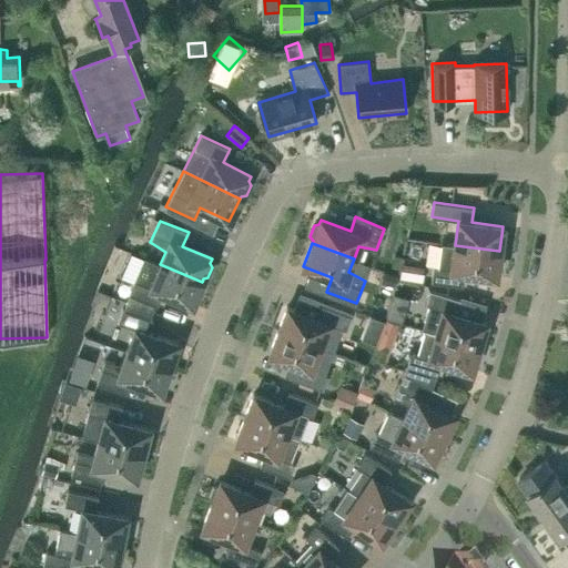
[(499,254),(499,251),(455,245),(442,243),(438,267),(433,267),(432,282),(463,286),(464,272),(496,276),(496,271),(500,269),(503,257),(499,254)]
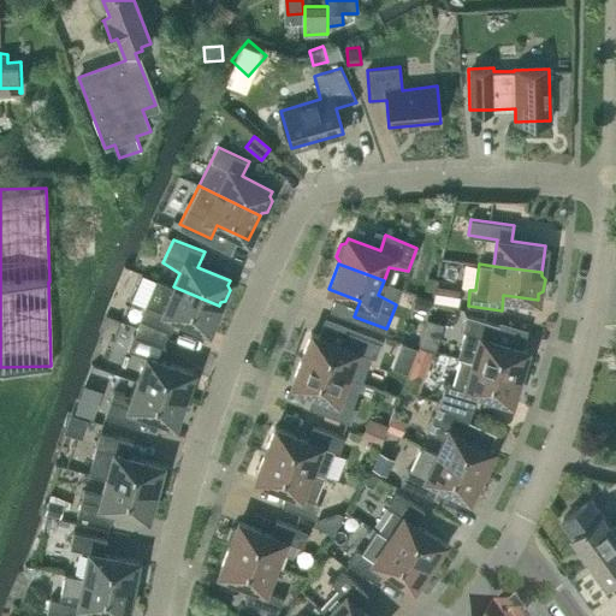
[(218,308),(219,306),(173,286),(173,288),(155,279),(146,303),(140,319),(136,326),(165,337),(167,331),(171,331),(177,317),(208,331),(211,325),(215,324),(220,313),(218,308)]
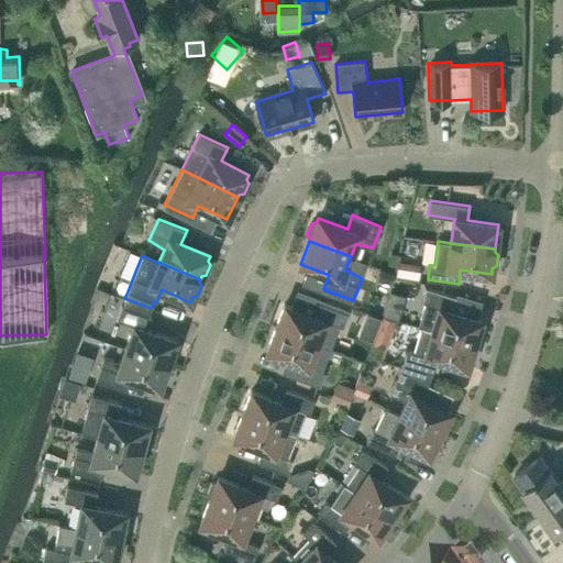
[(431,331),(474,343),(482,319),(455,311),(460,298),(426,287),(421,301),(423,302),(417,327),(420,328),(431,331)]
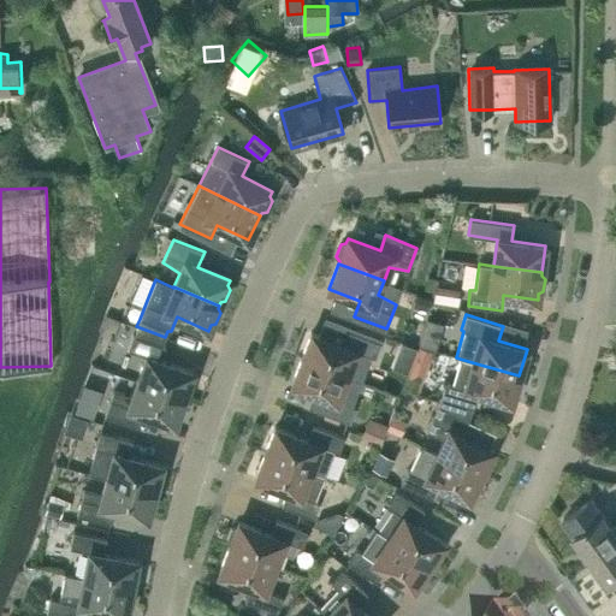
[(137,381),(183,397),(193,372),(160,360),(166,345),(163,344),(165,337),(136,326),(128,349),(147,356),(137,381)]
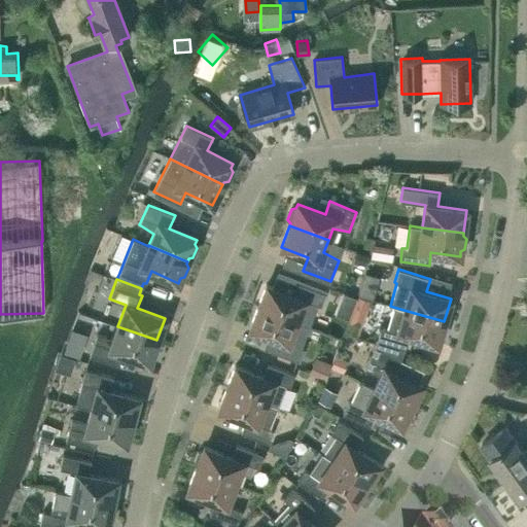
[(258,307),(309,326),(317,305),(321,306),(325,293),(299,282),(293,295),(267,284),(258,307)]
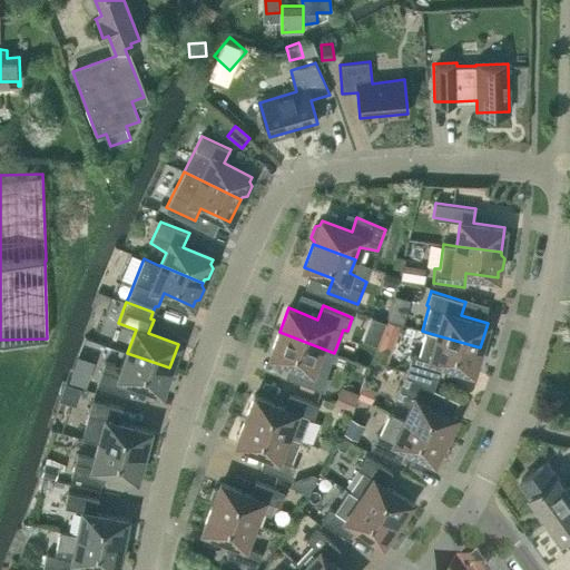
[(371,316),(366,327),(382,334),(385,323),(371,316)]
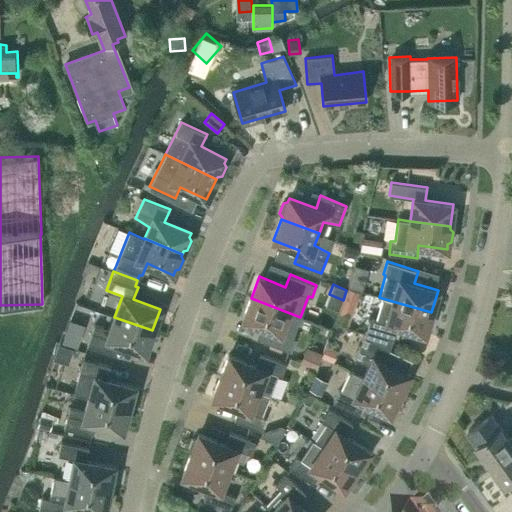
[(292,337),(300,317),(251,298),(242,319),(269,329),(264,341),(291,351),(296,339),(292,337)]
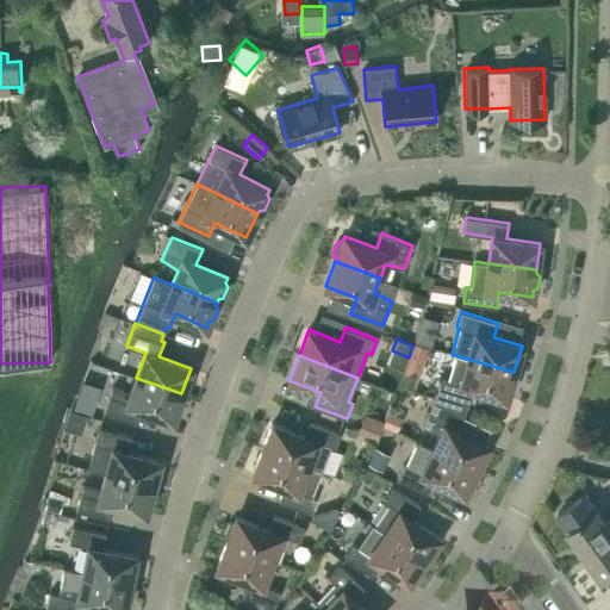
[(410,355),(400,384),(412,388),(423,360),(410,355)]
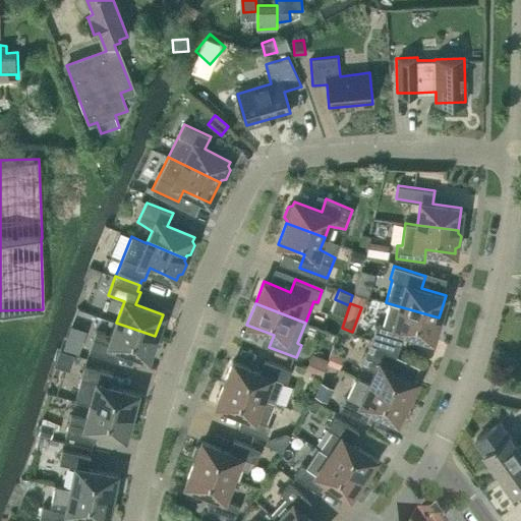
[(371,340),(399,350),(401,344),(405,332),(432,340),(439,317),(399,306),(389,303),(383,325),(378,323),(373,336),(371,340)]
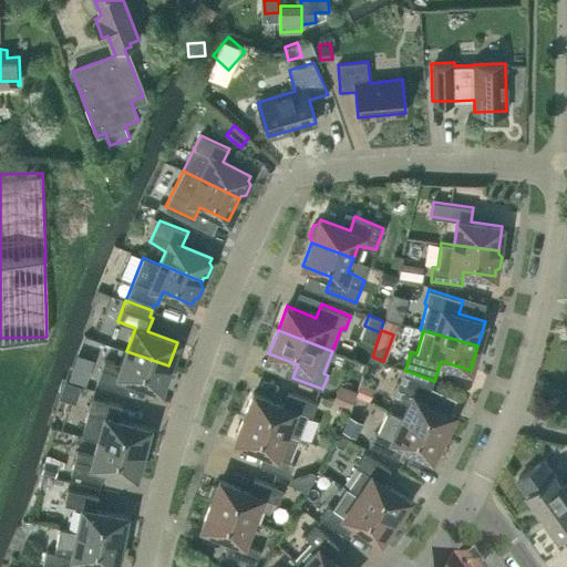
[(131,379),(161,389),(168,366),(126,351),(122,363),(104,360),(96,382),(126,393),(131,379)]
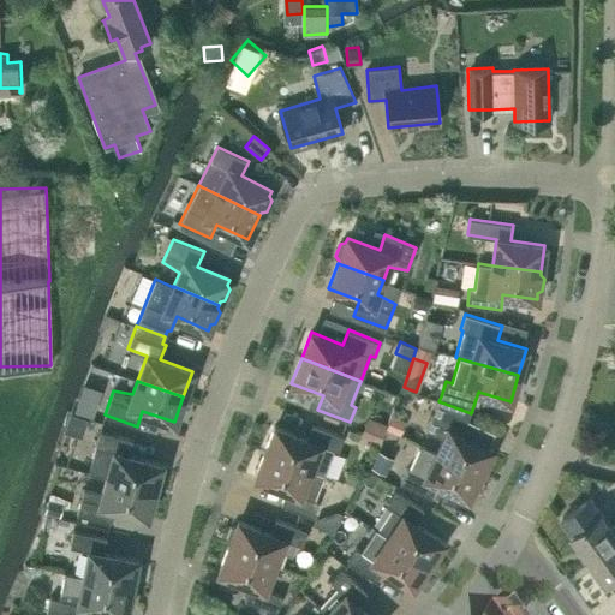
[(78,400),(75,410),(79,412),(93,417),(96,406),(83,401),(78,400)]
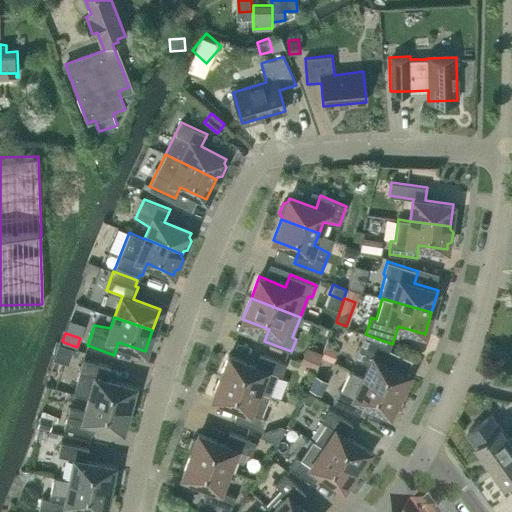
[(400,394),(410,373),(384,361),(390,349),(392,344),(365,334),(364,337),(355,356),(369,365),(363,377),(400,394)]
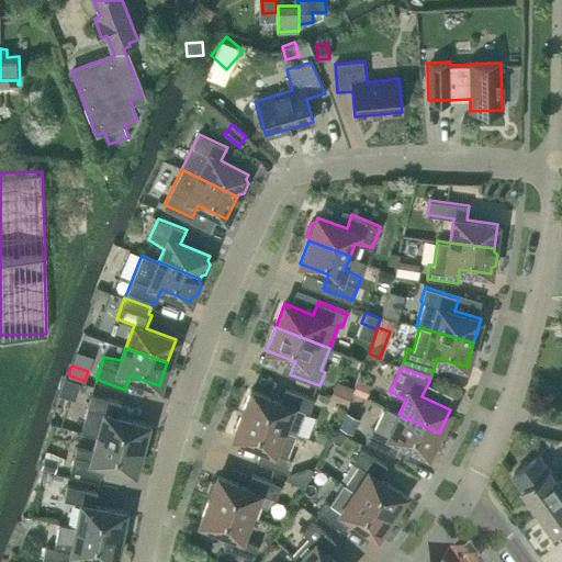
[(371,383),(358,378),(352,392),(366,397),(371,383)]
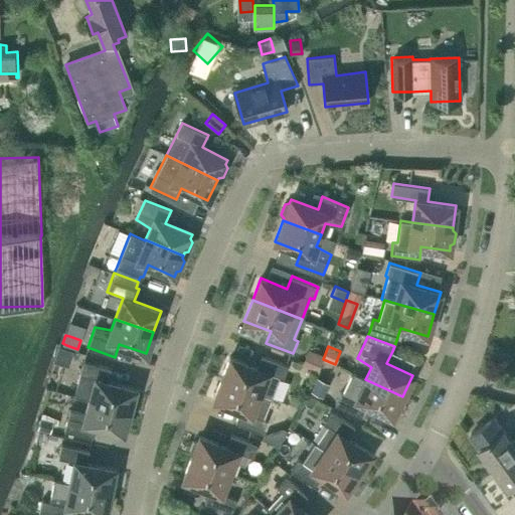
[(308,348),(302,363),(318,370),(324,355),(308,348)]
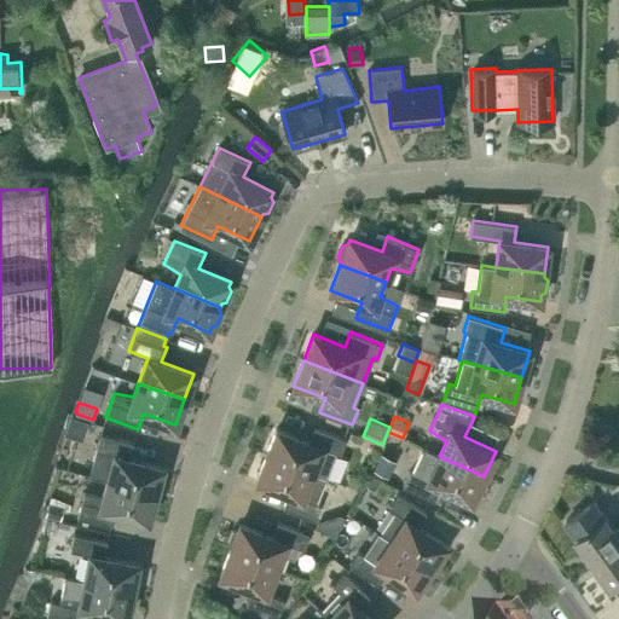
[(276,429),(266,455),(312,473),(322,447),(340,455),(346,439),(314,427),(308,441),(276,429)]
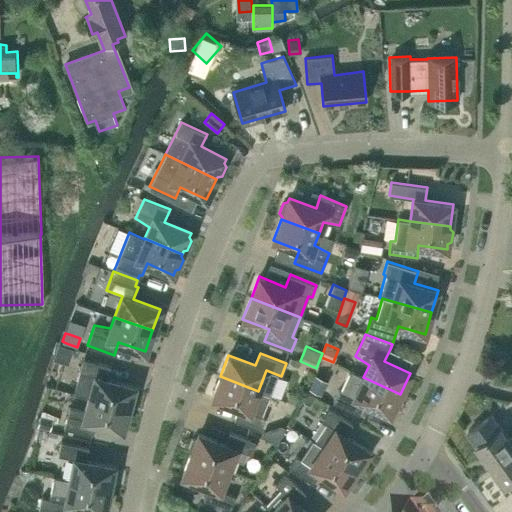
[(89,397),(128,408),(134,387),(107,379),(110,366),(83,359),(79,372),(73,393),(89,397)]
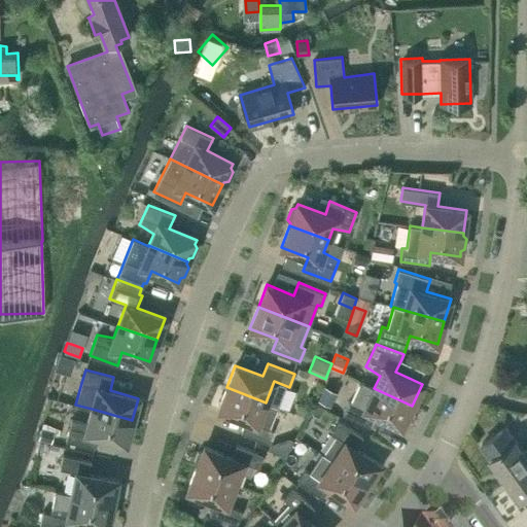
[(358,381),(349,400),(343,414),(370,426),(375,414),(401,426),(412,406),(374,388),(358,381)]
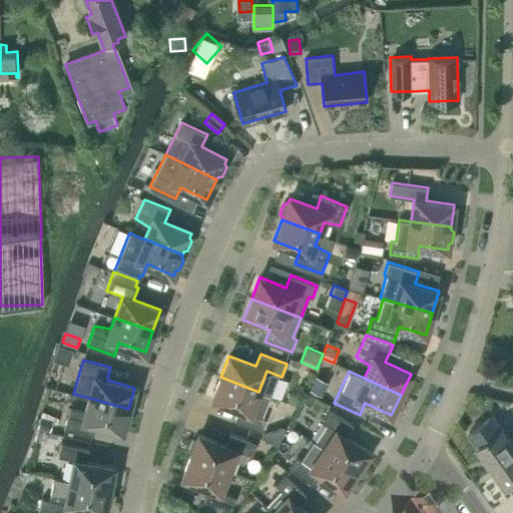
[(259,392),(220,377),(212,398),(239,409),(234,421),(261,431),(266,419),(262,417),(269,396),(259,392)]
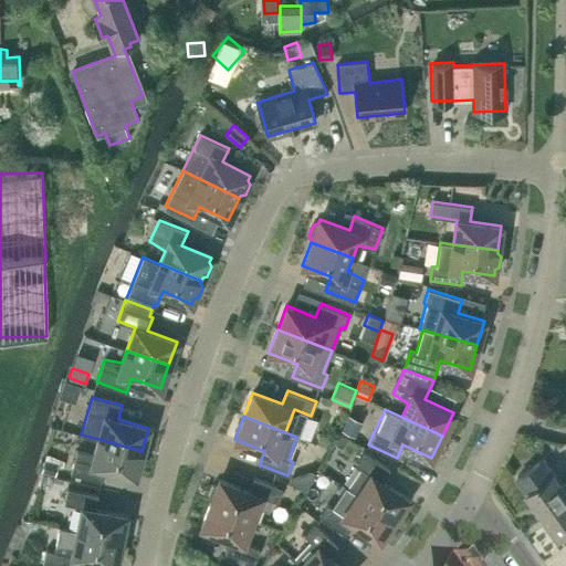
[(338,431),(349,436),(352,430),(348,428),(350,422),(343,419),(338,431)]
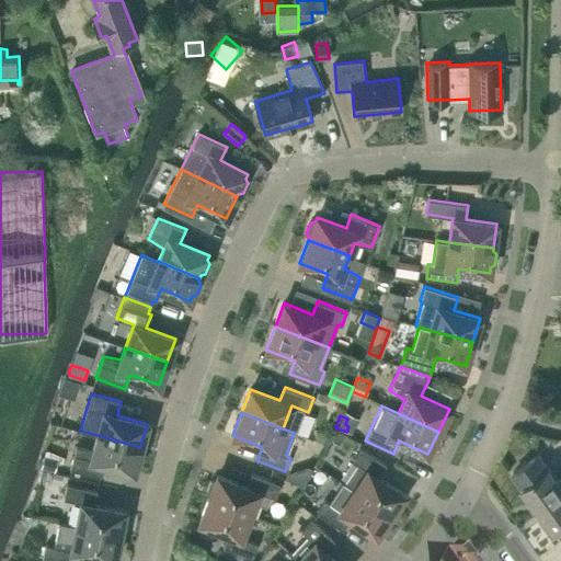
[(104,464),(134,471),(140,447),(98,435),(94,448),(77,446),(70,469),(100,477),(104,464)]
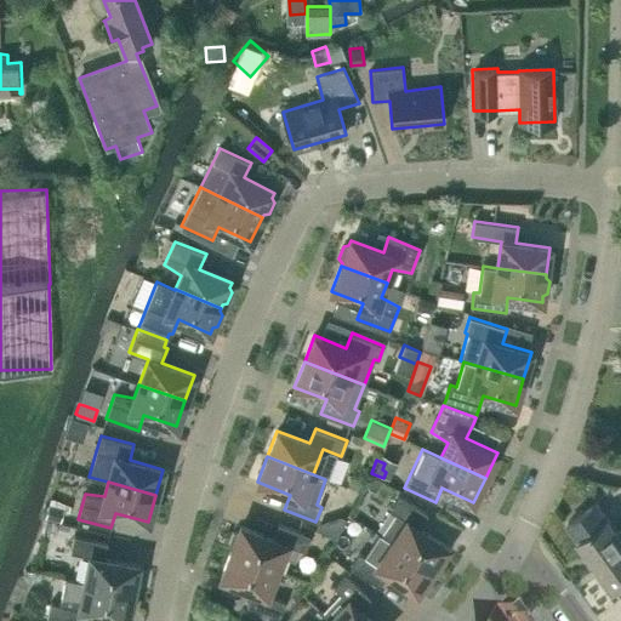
[(397,513),(381,535),(432,570),(448,547),(419,528),(428,514),(399,495),(391,508),(397,513)]
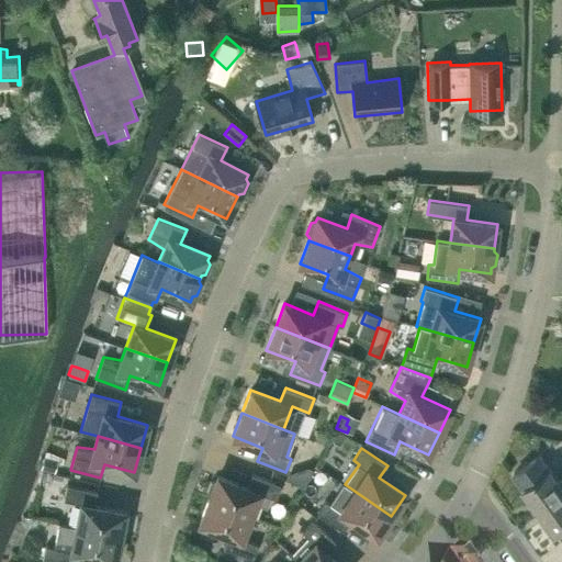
[(561,479),(559,481),(540,454),(513,473),(540,512),(561,495),(561,479)]
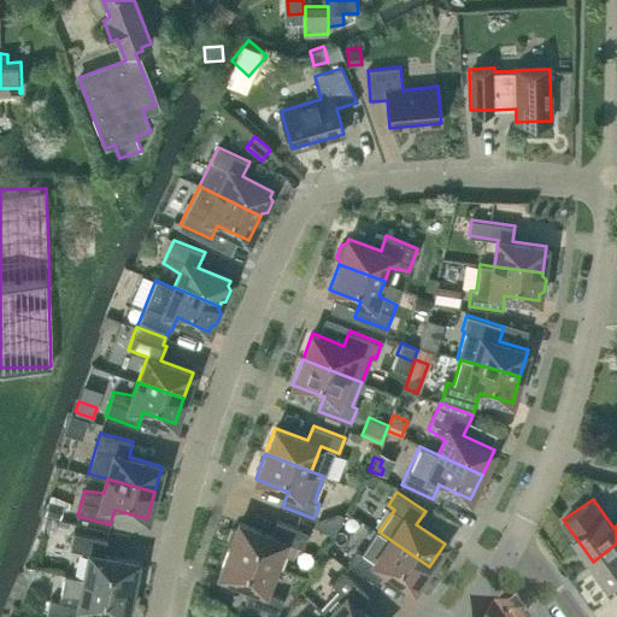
[(45,513),(60,518),(64,504),(58,503),(50,500),(45,513)]
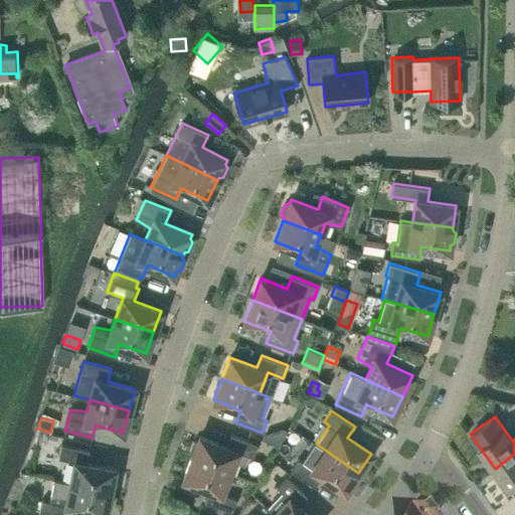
[(191,458),(229,472),(234,460),(243,465),(247,456),(252,458),(258,445),(231,435),(226,447),(199,437),(197,441),(193,442),(190,452),(192,456),(191,458)]
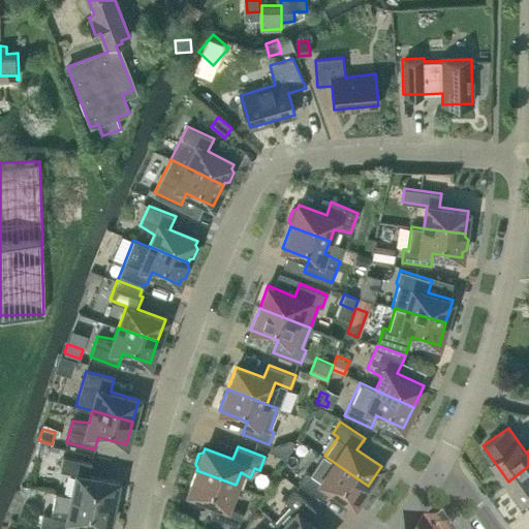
[(366,488),(368,486),(324,456),(324,457),(333,463),(320,480),(307,472),(299,484),(322,499),(331,489),(354,505),(358,501),(362,501),(368,492),(366,488)]
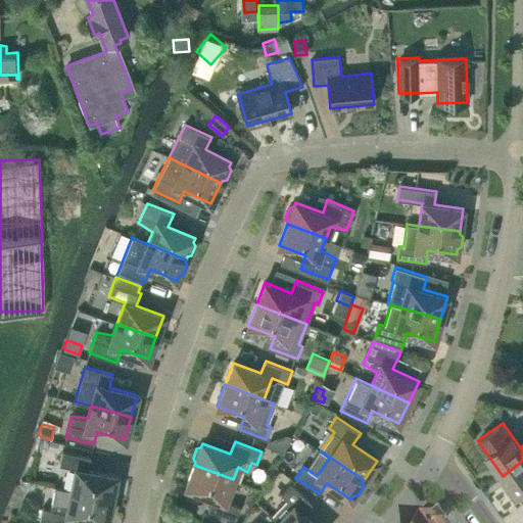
[(72,490),(112,498),(116,476),(88,470),(90,457),(62,452),(59,465),(76,468),(72,490)]
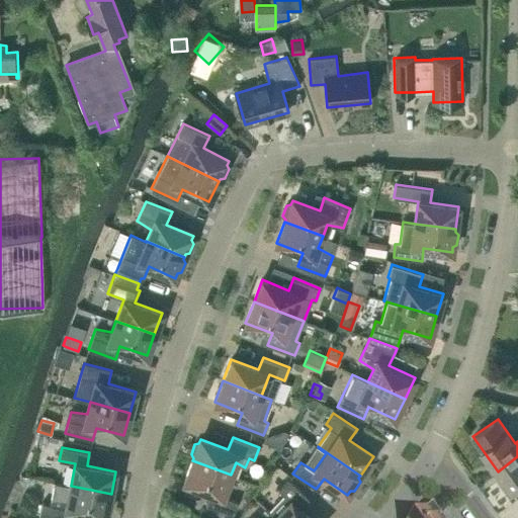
[(512,491),(515,489),(517,492),(517,456),(498,471),(512,491)]
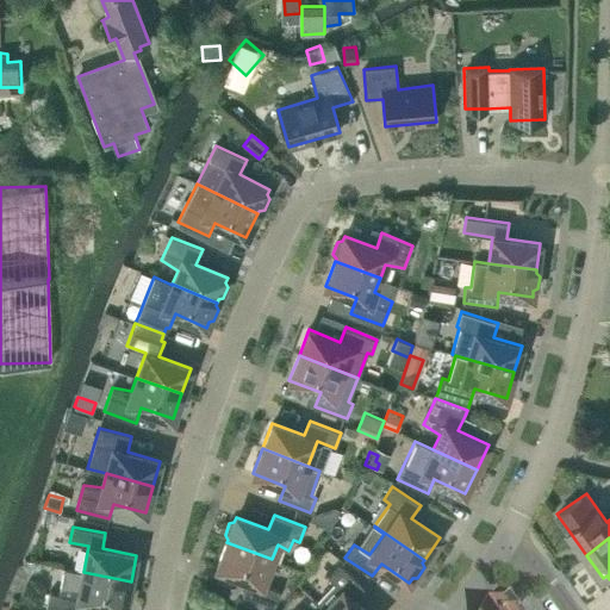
[(272,559),(226,542),(217,567),(248,579),(243,595),(274,607),(280,591),(262,584),(272,559)]
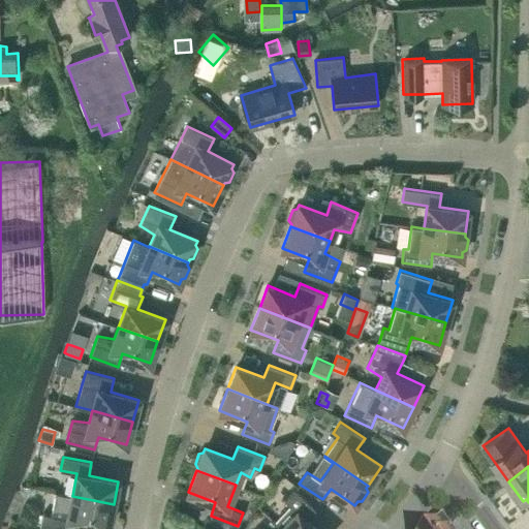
[(281,528),(282,528),(316,528),(306,520),(315,509),(293,489),(284,499),(297,511),(281,528)]
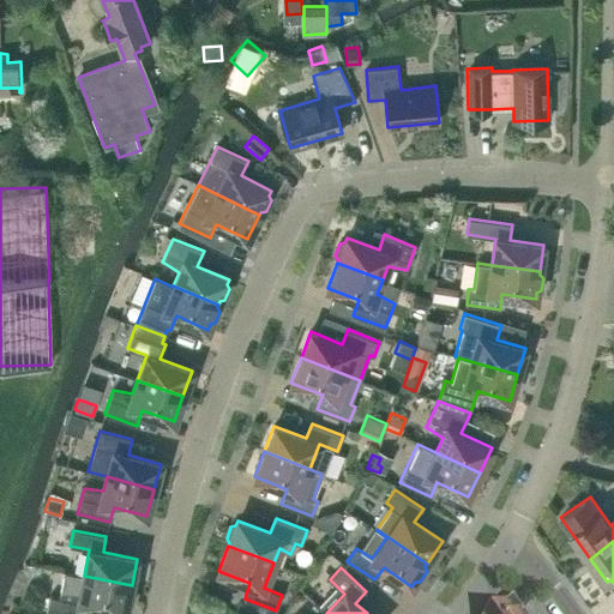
[(127,607),(132,605),(134,593),(131,589),(132,585),(84,576),(65,572),(61,589),(59,599),(49,596),(47,613),(55,613),(90,613),(92,606),(126,612),(127,607)]
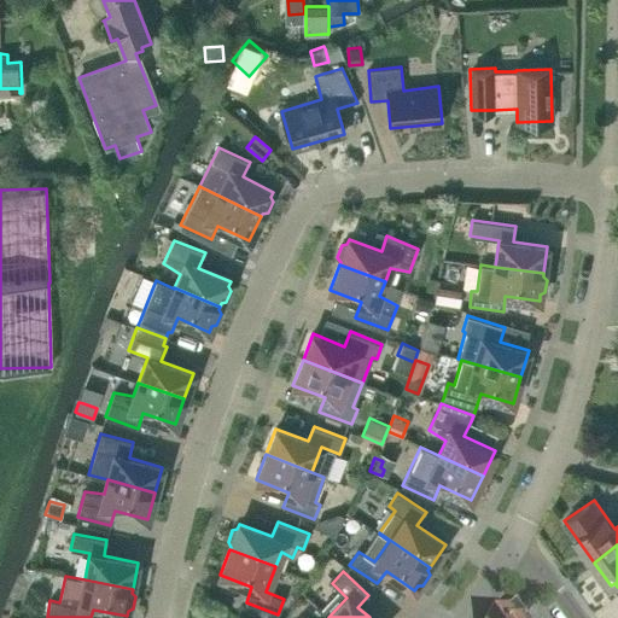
[(526,617),(517,604),(494,617),(526,617)]
